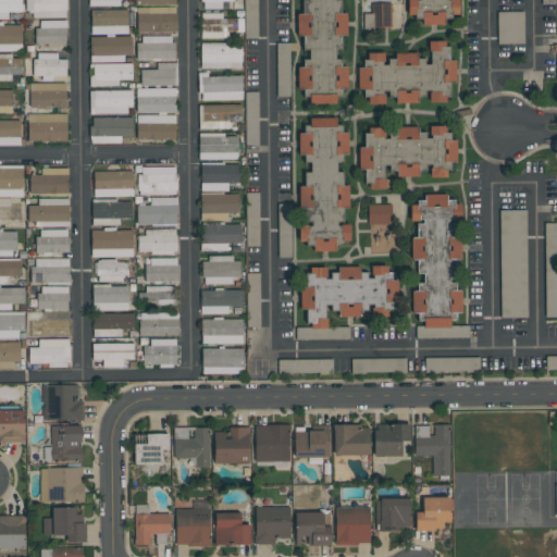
[(0,0),(0,20),(8,20),(8,12),(22,12),(21,0),(0,0)]
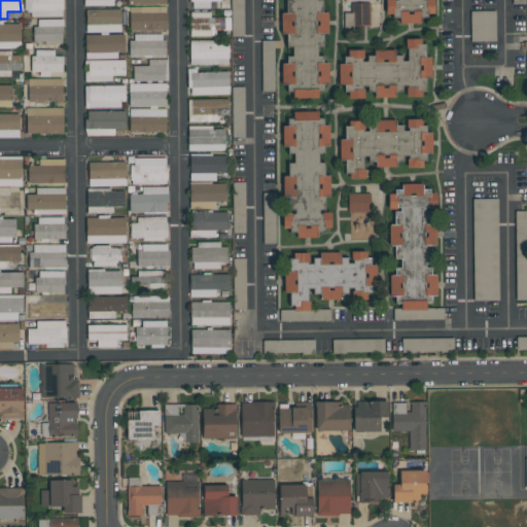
[(62,16),(62,0),(26,0),(27,18),(62,16)]
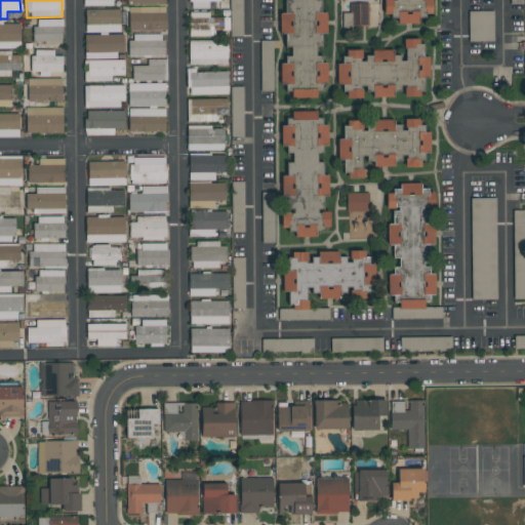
[(220,0),(189,0),(190,9),(209,8),(209,2),(220,2),(220,0)]
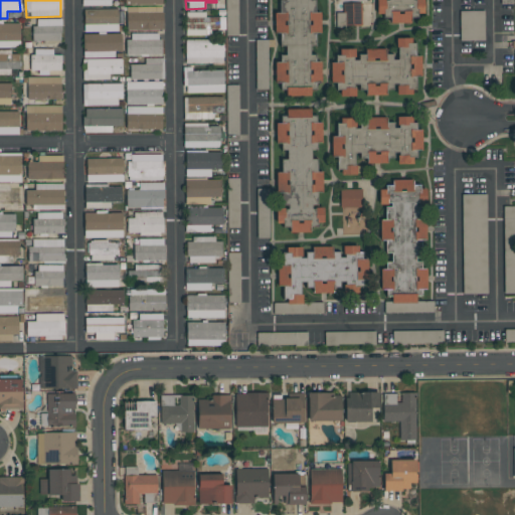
[(279,0),(280,13),(274,13),(275,34),(280,34),(280,45),(285,49),(285,55),(283,55),(275,65),(275,81),(286,90),(286,97),(310,97),(310,94),(321,80),(321,63),(311,55),(310,55),(310,46),(315,46),(314,33),(320,33),(320,14),(315,10),(314,0),(279,0)]
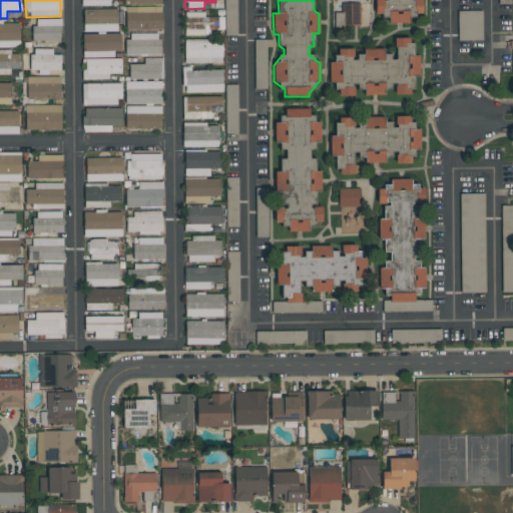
[(374,0),(375,14),(385,17),(388,17),(388,23),(409,23),(409,15),(422,15),(421,0),(374,0)]
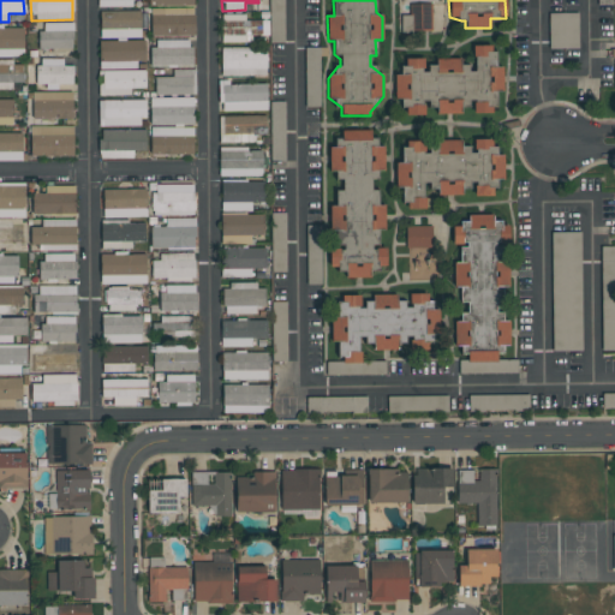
[(431,31),(431,4),(410,5),(410,16),(400,16),(400,33),(431,31)]
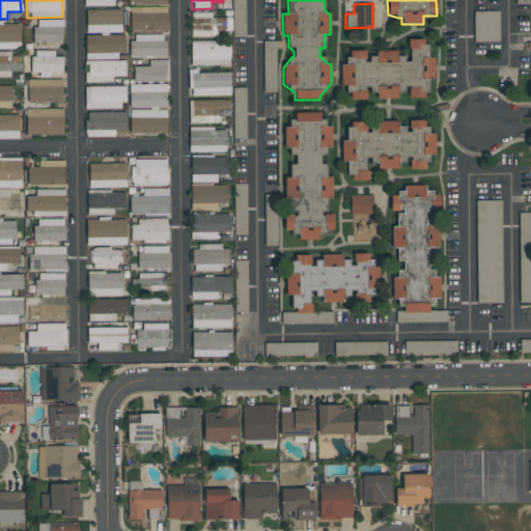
[(191,37),(218,37),(218,31),(233,31),(233,37),(245,37),(245,4),(232,4),(232,18),(212,18),(212,12),(191,12),(191,37)]
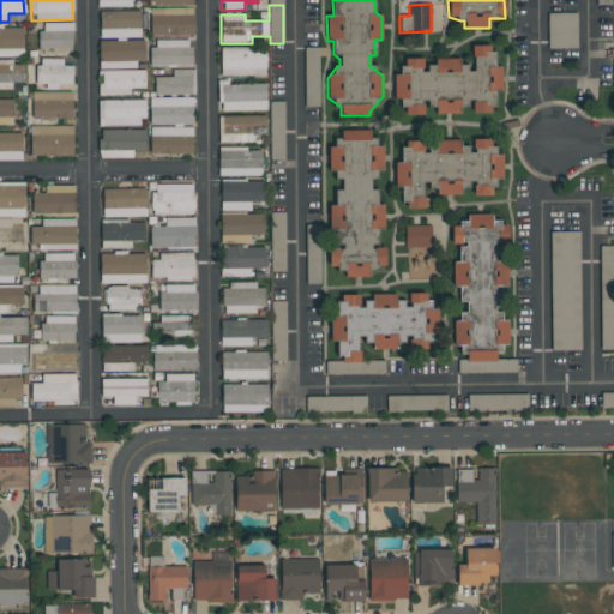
[(151,36),(193,36),(193,8),(150,8),(151,36)]
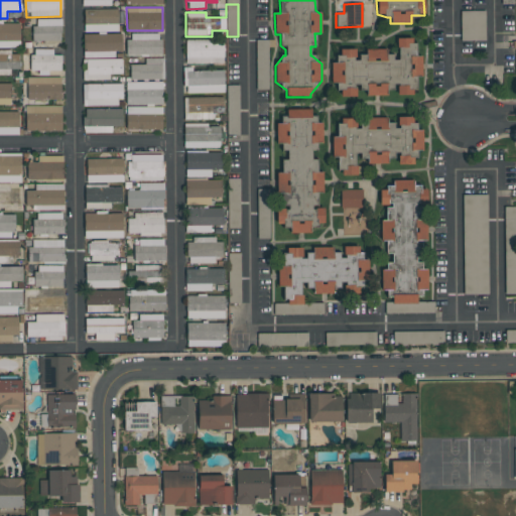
[(84,10),(84,32),(118,32),(118,9),(84,10)]
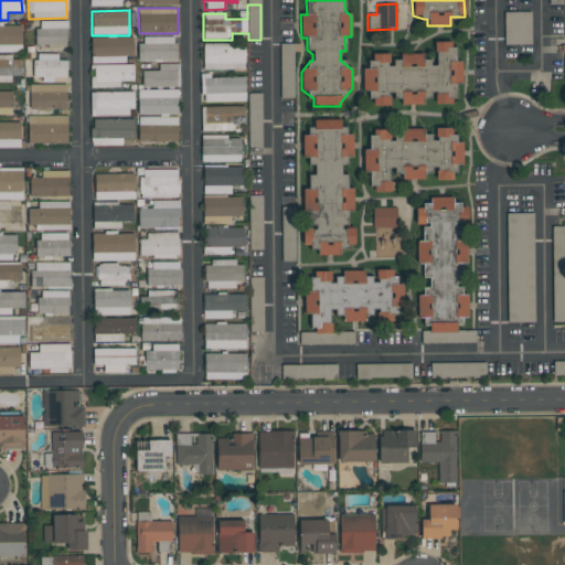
[(531,12),(504,12),(504,45),(532,44),(531,12)]
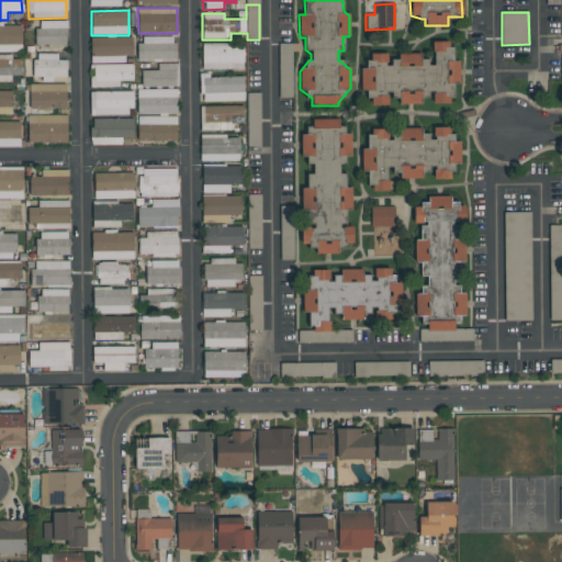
[(67,21),(36,22),(37,45),(67,45),(67,21)]
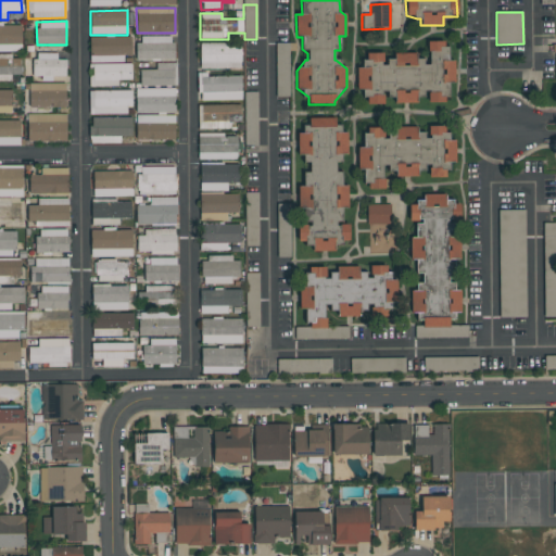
[(0,51),(22,52),(22,25),(0,24),(0,51)]
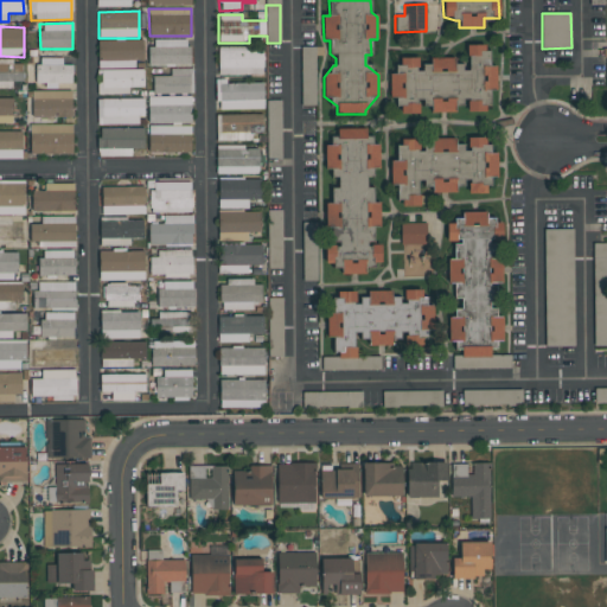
[(189,39),(149,40),(151,65),(190,65),(189,39)]
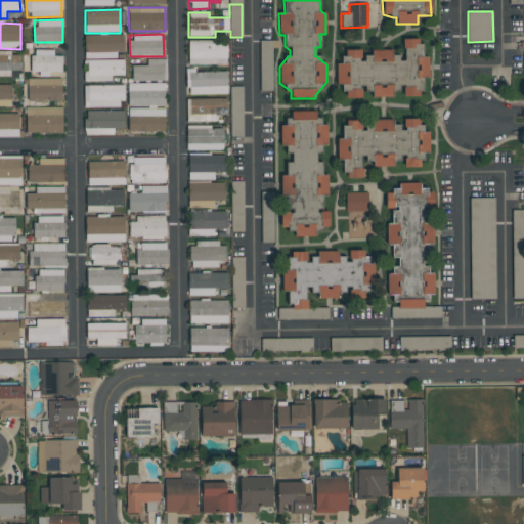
[(85,58),(117,58),(117,52),(124,52),(123,35),(85,35),(85,58)]
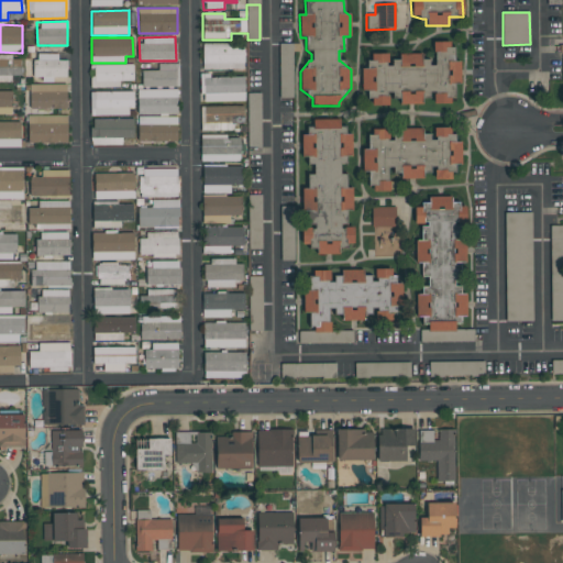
[(454,99),(454,85),(461,84),(460,61),(454,61),(454,56),(450,42),(433,42),(429,59),(422,59),(421,54),(417,54),(388,63),(388,54),(368,54),(368,67),(361,69),(361,91),(366,91),(372,106),(388,106),(393,97),(400,97),(400,105),(410,105),(429,98),(433,94),(433,103),(440,103),(454,99)]
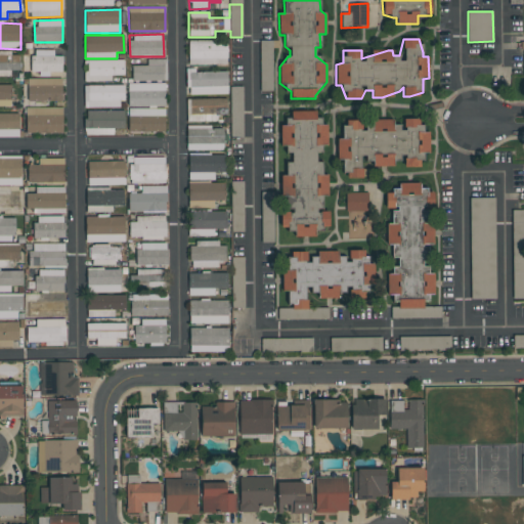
[(188,41),(188,66),(227,64),(227,40),(188,41)]
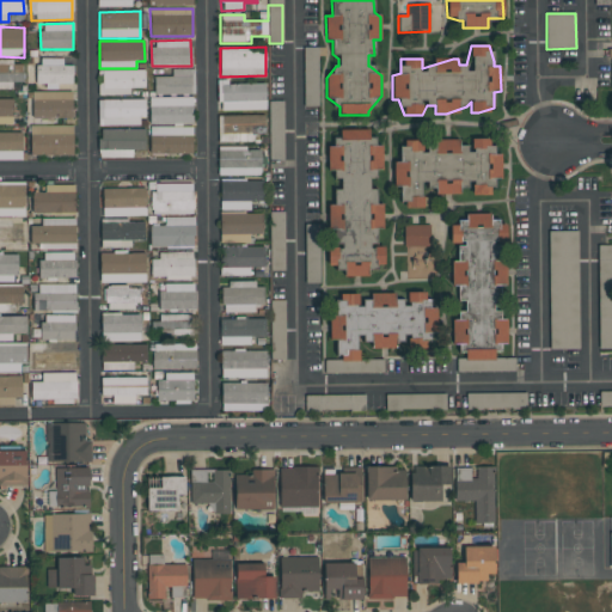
[(304,106),(319,106),(318,47),(304,47),(304,106)]
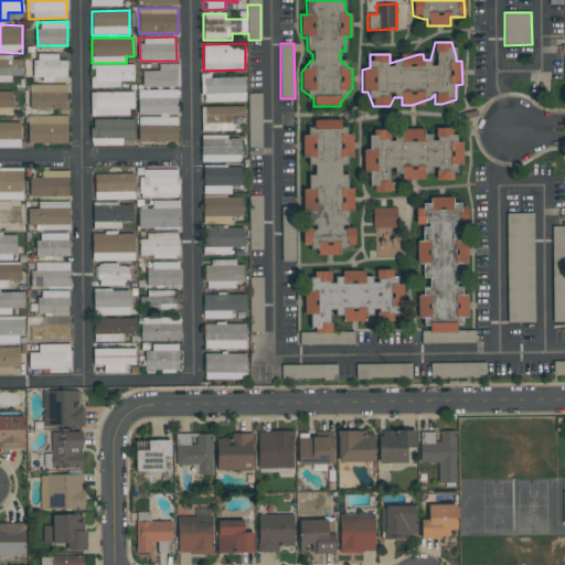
[(59,54),(34,54),(34,77),(42,77),(42,83),(53,83),(53,77),(67,78),(67,61),(57,61),(59,54)]
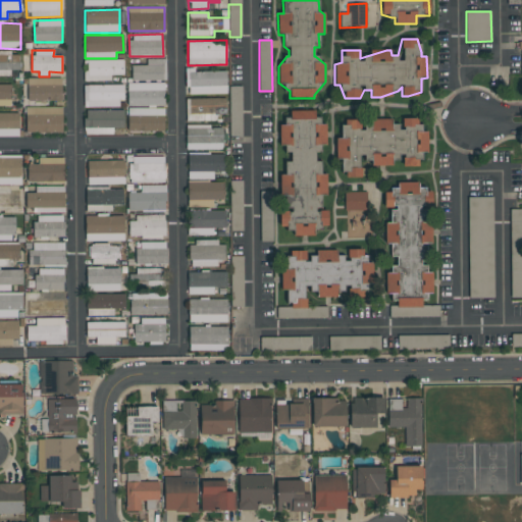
[(165,81),(164,59),(146,60),(146,65),(132,65),(132,81),(165,81)]
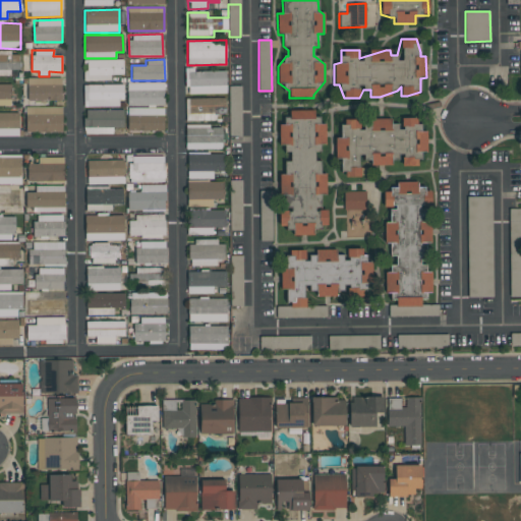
[(123,60),(83,60),(83,81),(111,81),(110,75),(123,75),(123,60)]
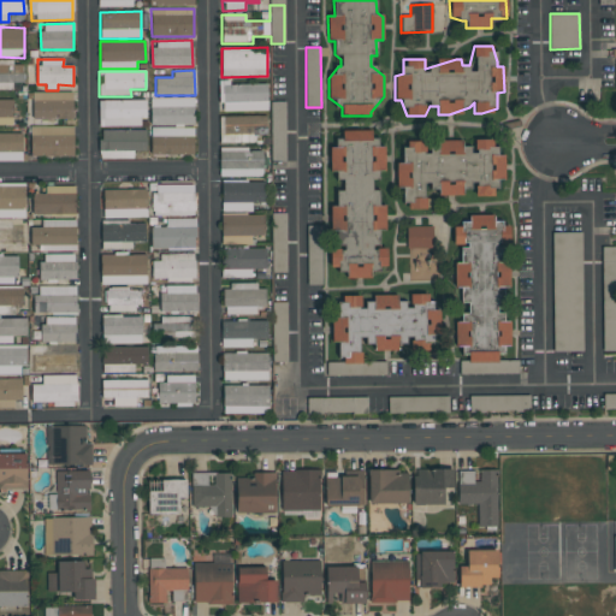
[(267,84),(229,84),(229,81),(220,81),(220,112),(267,111),(267,84)]
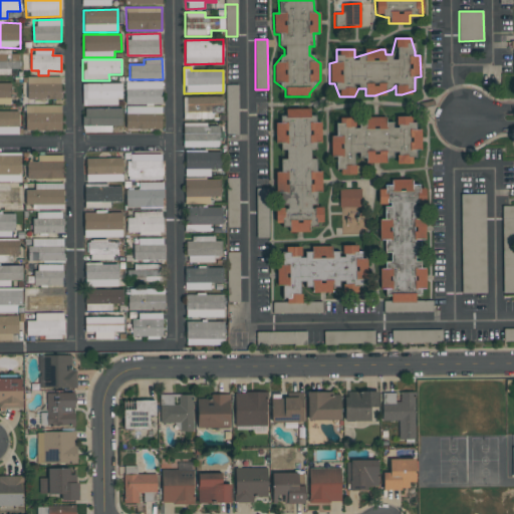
[(60,99),(60,76),(27,77),(27,100),(60,99)]
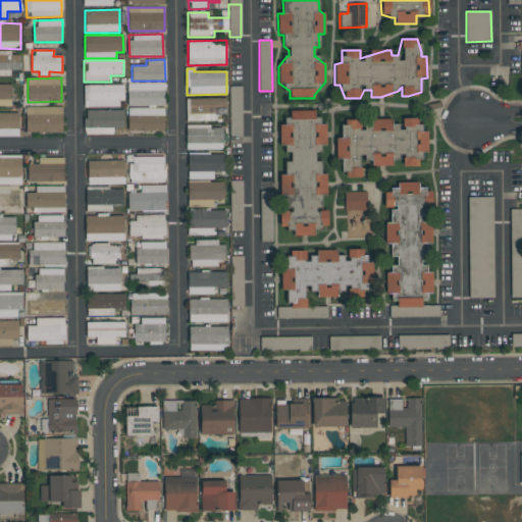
[(0,105),(10,106),(10,84),(0,83),(0,105)]
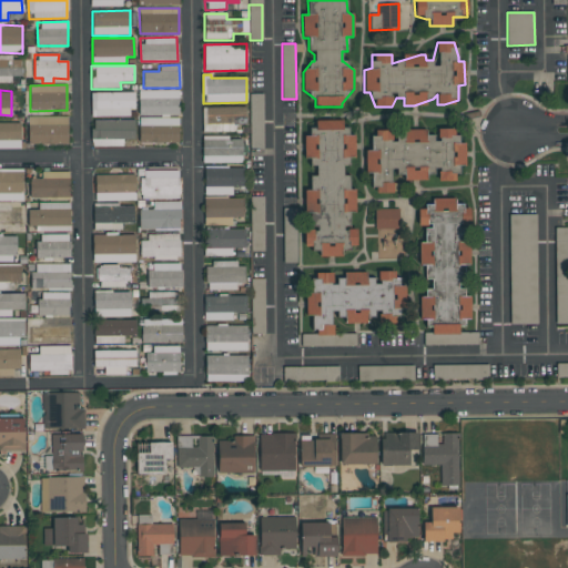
[(179,90),(139,91),(139,115),(179,114),(179,90)]
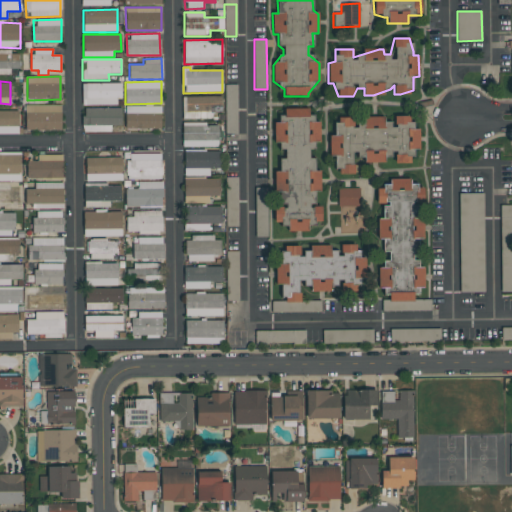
[(120,83),(82,84),(82,105),(120,105),(120,83)]
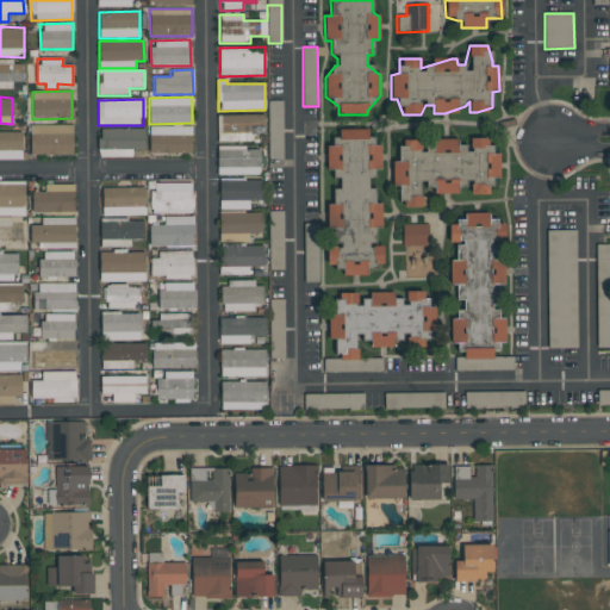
[(217,116),(217,142),(253,142),(253,134),(263,134),(263,114),(217,116)]
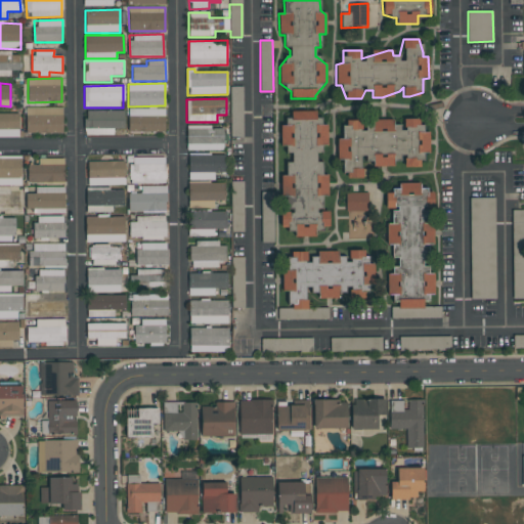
[(26,107),(26,133),(62,133),(62,107),(26,107)]
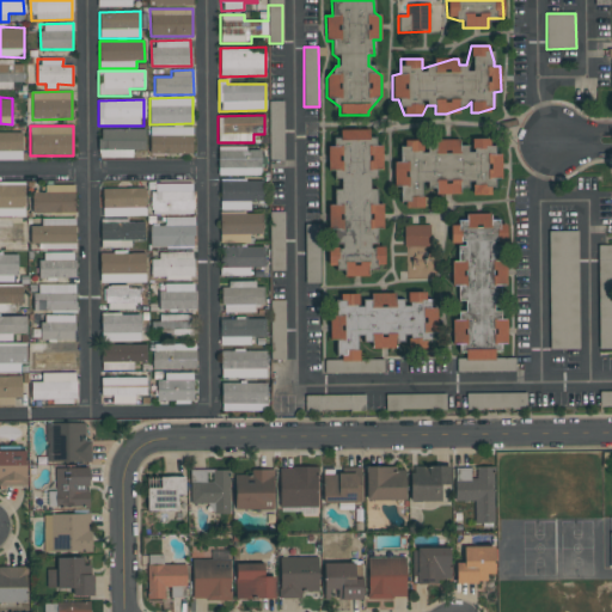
[(193,154),(191,126),(150,127),(150,154),(193,154)]
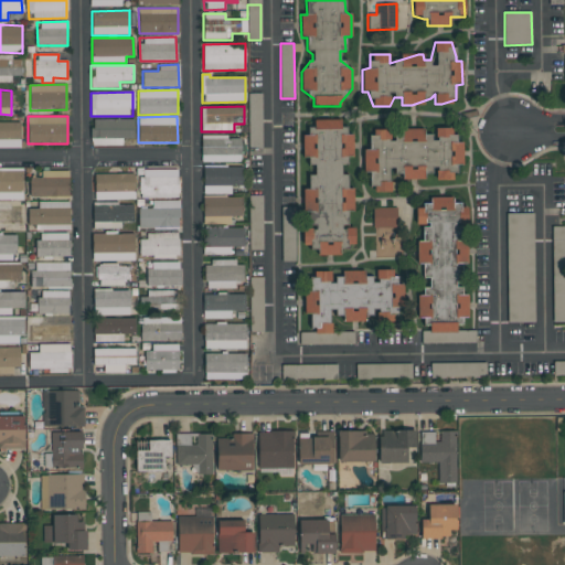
[(92,146),(121,146),(121,139),(134,139),(135,119),(92,119),(92,146)]
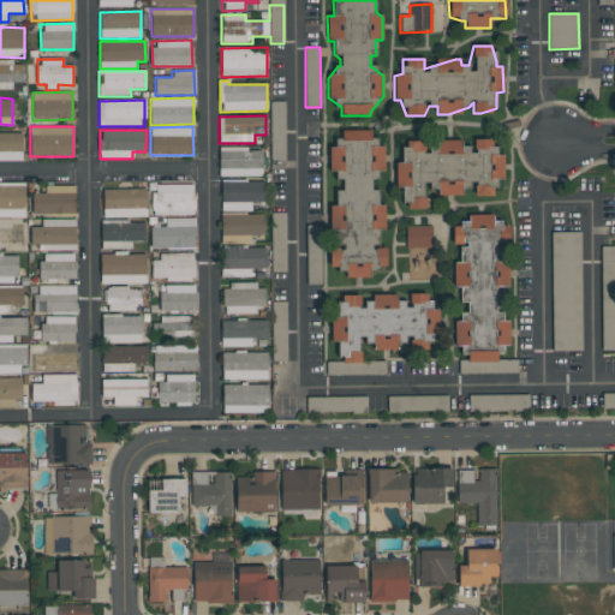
[(329,266),(342,270),(346,270),(345,278),(370,278),(370,268),(386,268),(386,248),(378,248),(378,231),(384,231),(384,207),(378,204),(378,190),(371,190),(371,180),(377,180),(384,160),(384,144),(371,141),(371,131),(341,131),(329,161),(329,174),(341,179),(341,191),(335,190),(335,206),(330,206),(330,251),(329,255),(329,266)]
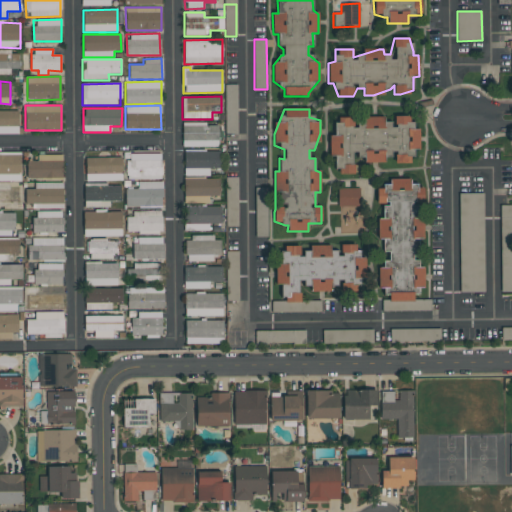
[(0,133),(19,134),(18,111),(0,110),(0,133)]
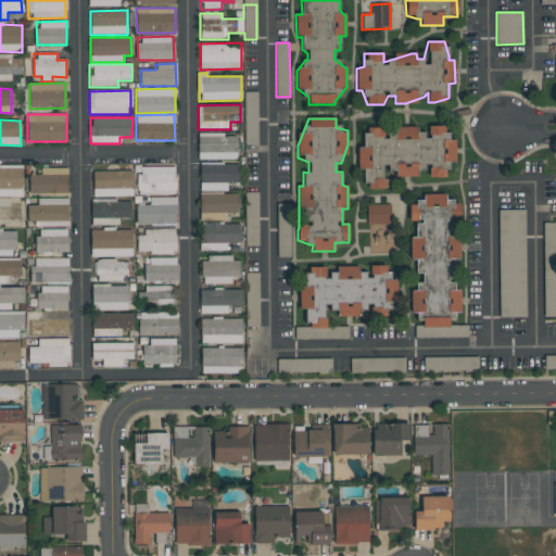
[(357,167),(364,174),(364,182),(370,189),(383,189),(383,164),(395,176),(395,177),(418,177),(418,174),(429,163),(429,177),(445,177),(445,171),(455,162),(455,140),(454,140),(445,130),(444,126),(428,126),(428,140),(421,133),(417,133),(417,127),(395,127),(395,129),(383,140),(383,127),(370,128),(363,135),(363,144),(357,150),(357,167)]
